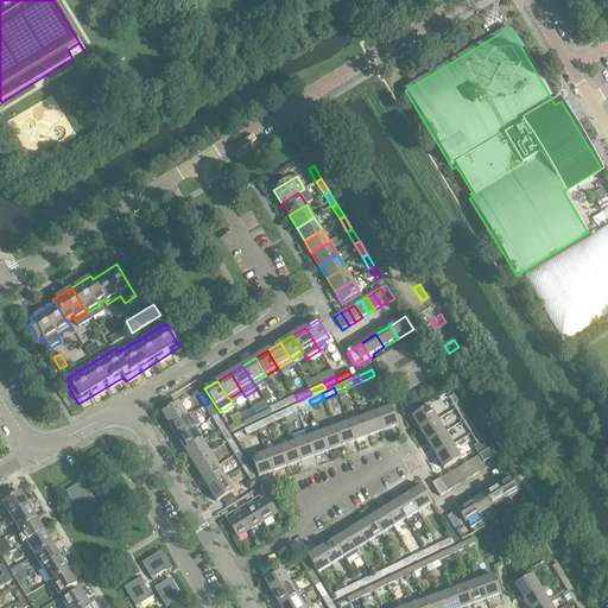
[(282,403),(283,405),(284,407),(298,401),(296,397),(295,396),(282,403)]
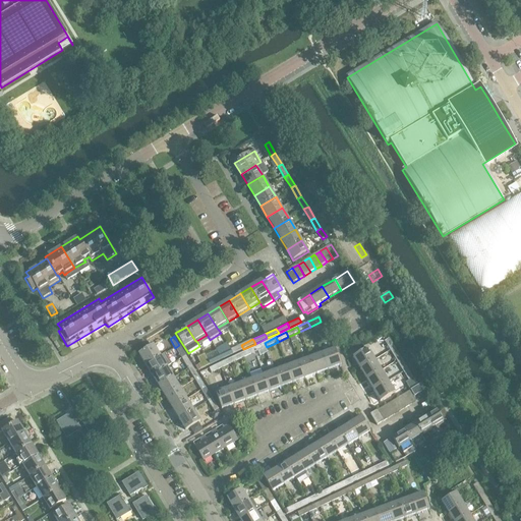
[(391,351),(395,349),(389,339),(385,342),(391,351)]
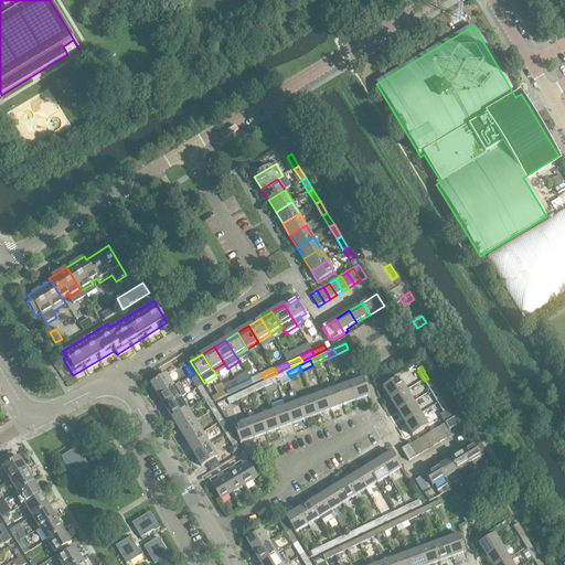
[(287,372),(275,377),(277,382),(289,376),(287,372)]
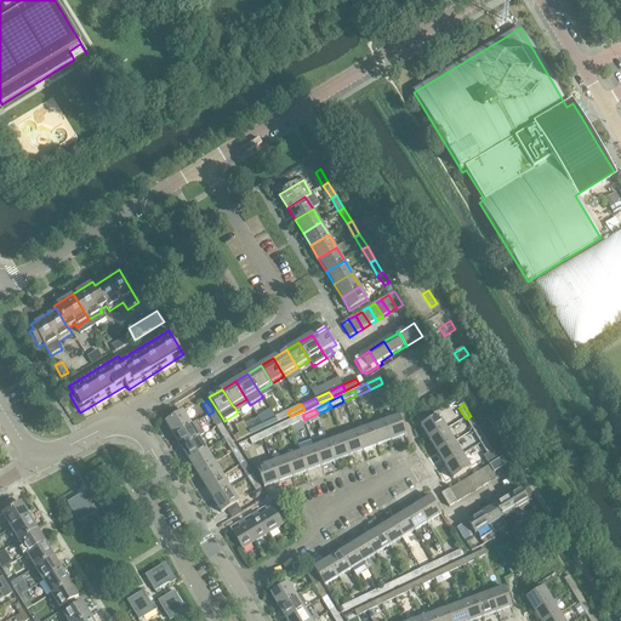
[(217,427),(222,425),(214,411),(209,415),(217,427)]
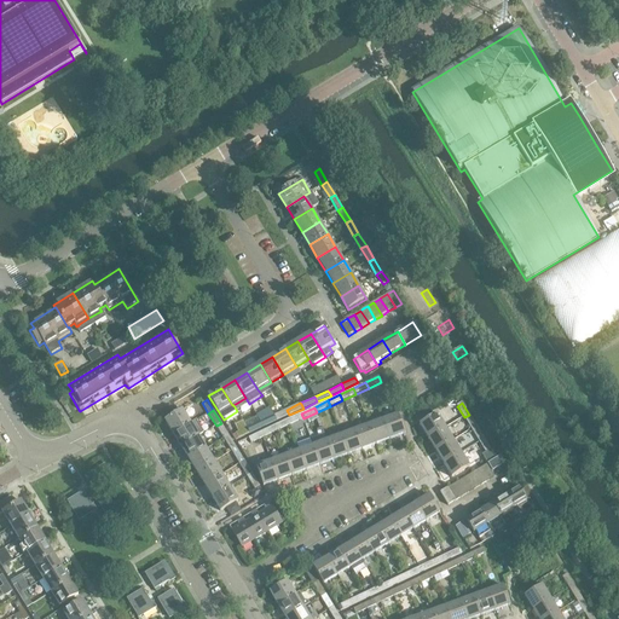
[(273,416),(277,421),(289,415),(288,412),(287,410),(273,416)]
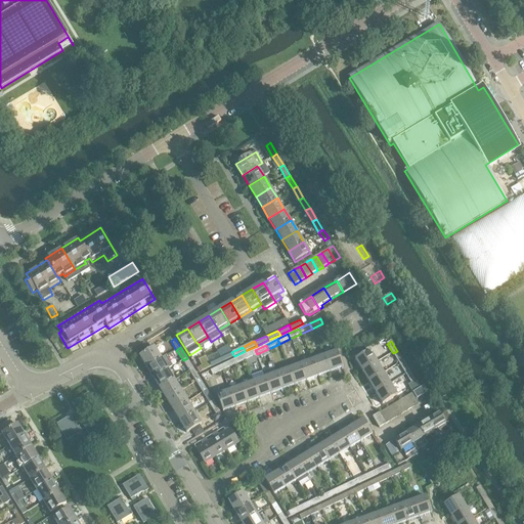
[(140,357),(146,368),(162,358),(156,348),(140,357)]
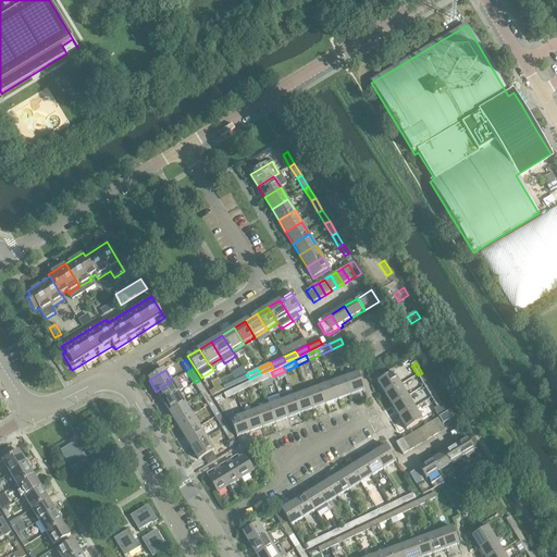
[(260,378),(262,382),(273,376),(271,372),(260,378)]
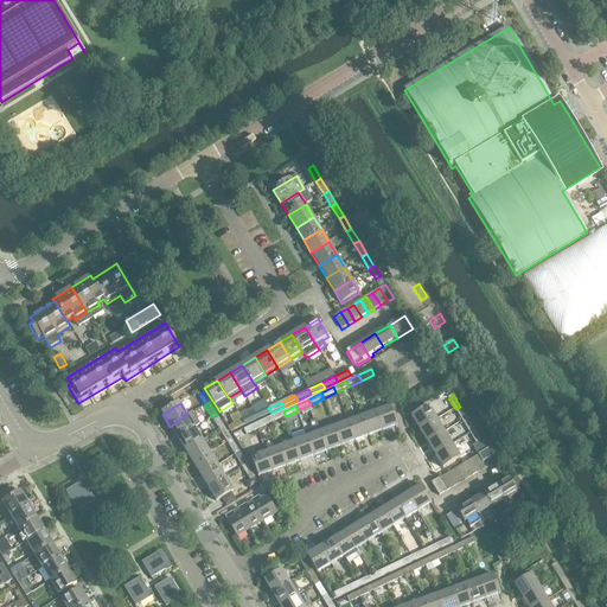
[(429,407),(411,417),(419,430),(436,420),(429,407)]
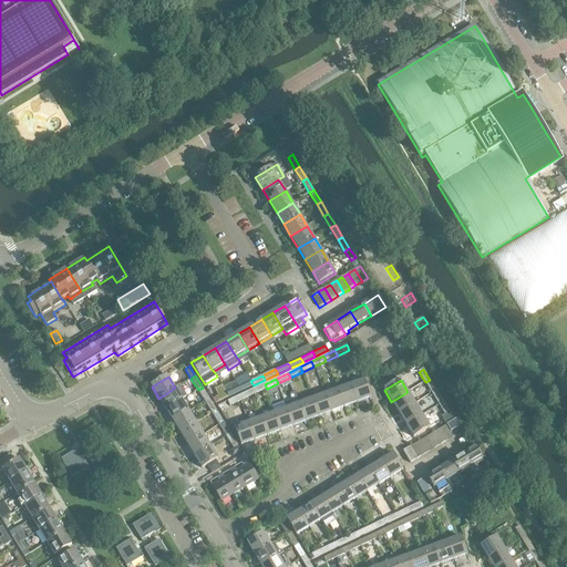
[(425,382),(432,393),(436,390),(430,380),(425,382)]
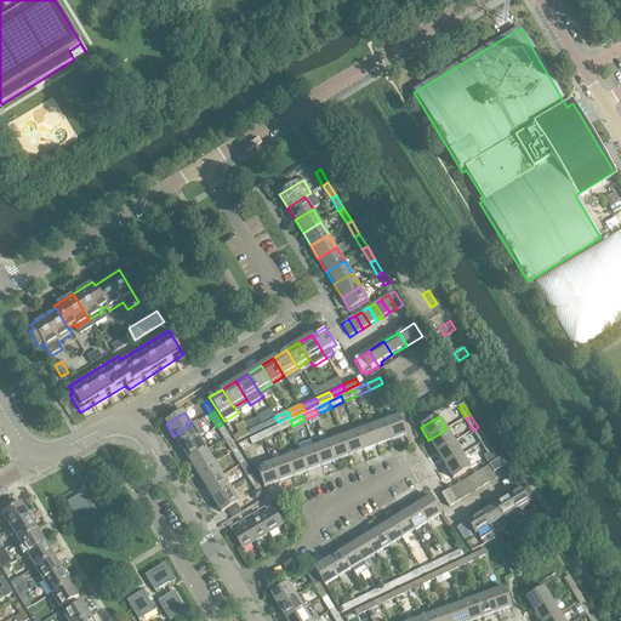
[(265,428),(278,422),(274,417),(261,423),(265,428)]
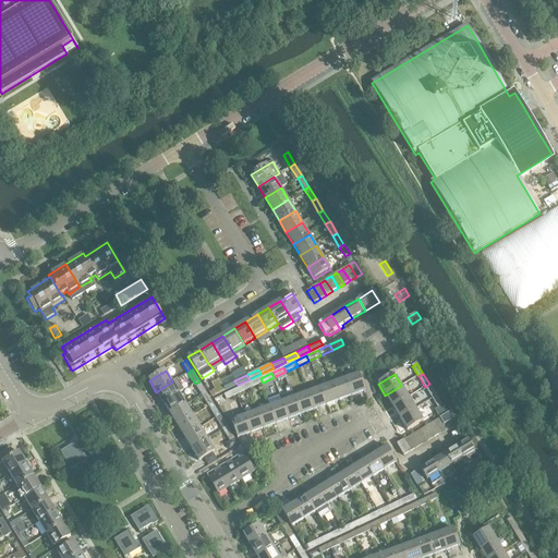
[(359,375),(346,379),(352,398),(365,392),(359,375)]
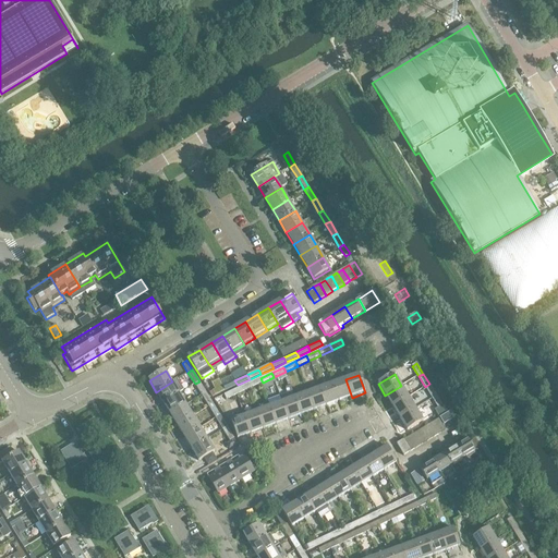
[(261,378),(249,384),(251,388),(263,383),(261,378)]
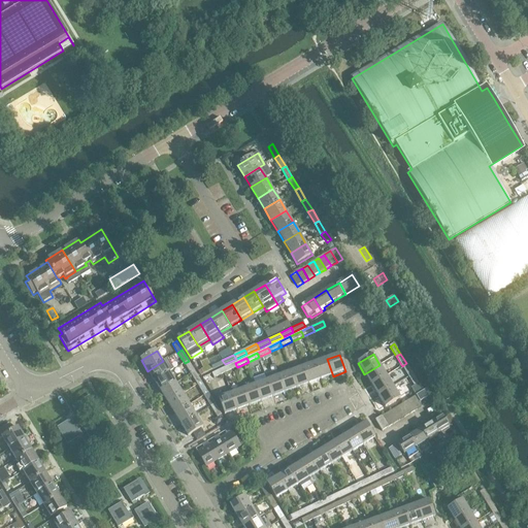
[(333,376),(327,359),(315,363),(321,381),(333,376)]
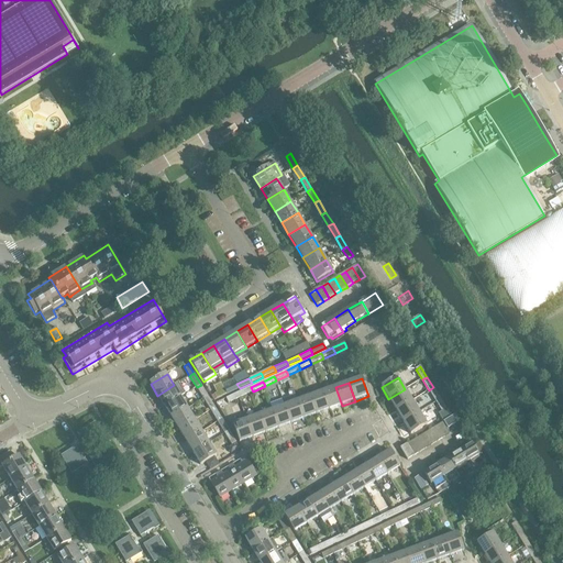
[(224,389),(228,395),(240,388),(236,384),(224,389)]
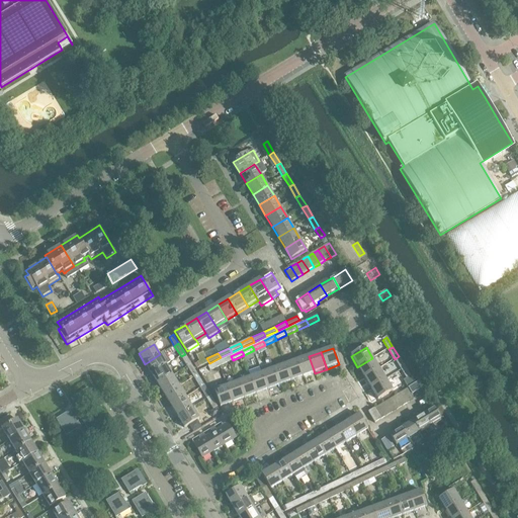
[(166,365),(160,354),(145,364),(152,374),(166,365)]
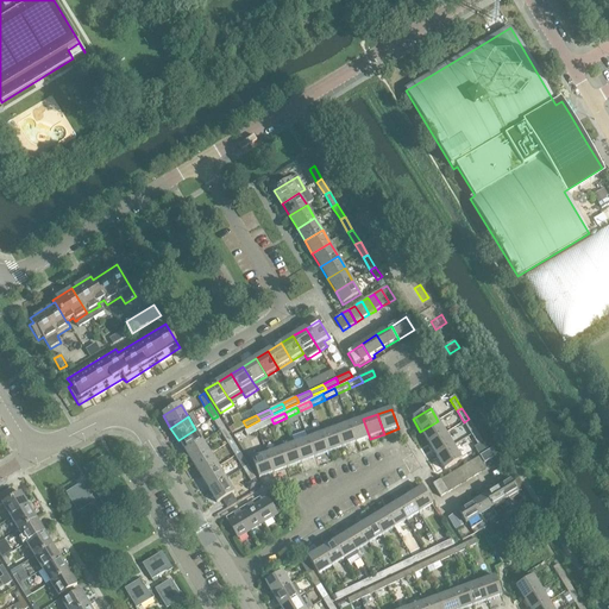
[(220,432),(225,429),(218,416),(213,419),(220,432)]
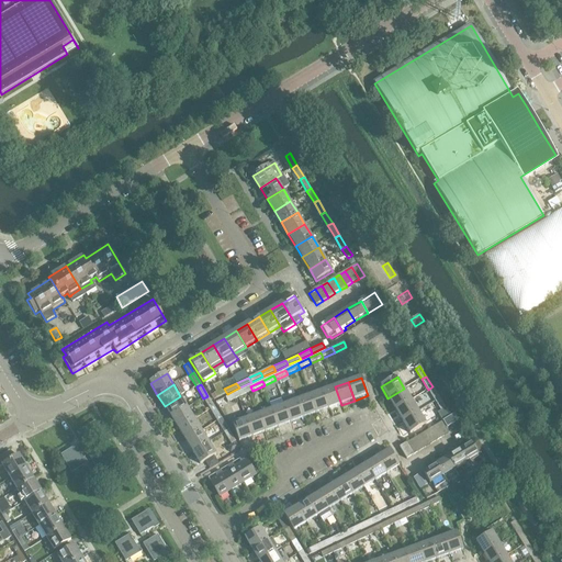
[(238,392),(240,396),(253,391),(250,386),(238,392)]
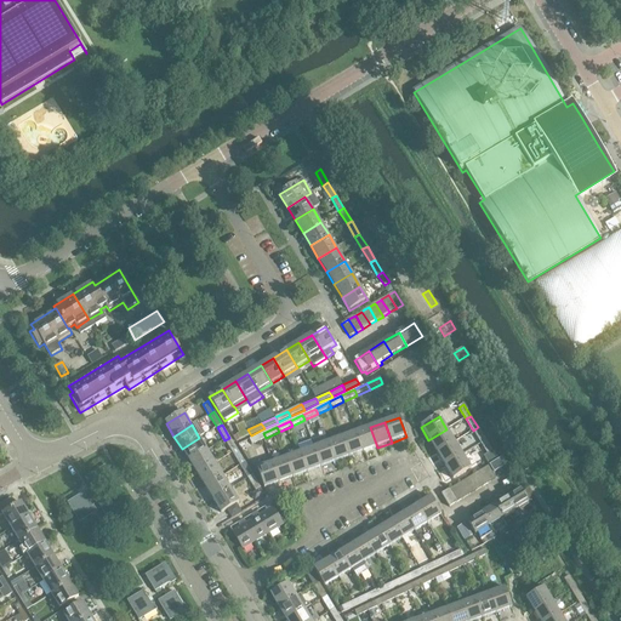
[(377,448),(370,427),(357,433),(364,453),(377,448)]
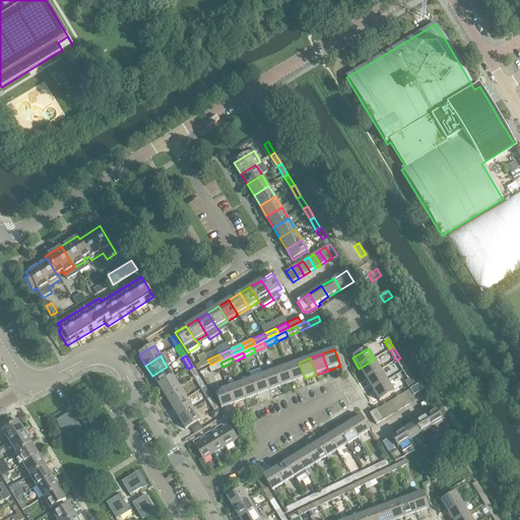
[(402,371),(406,368),(400,358),(396,361),(402,371)]
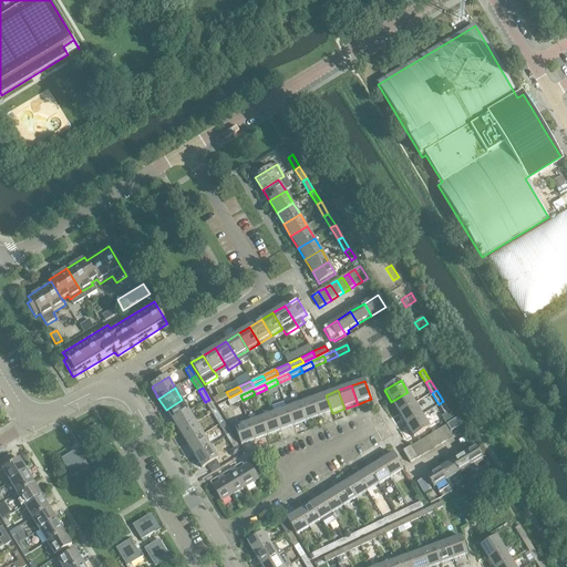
[(226,392),(216,398),(218,402),(229,398),(226,392)]
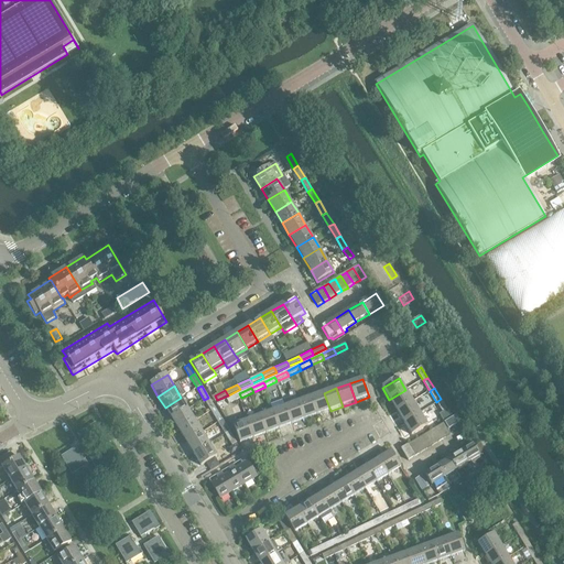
[(413,402),(405,390),(389,400),(397,412),(413,402)]
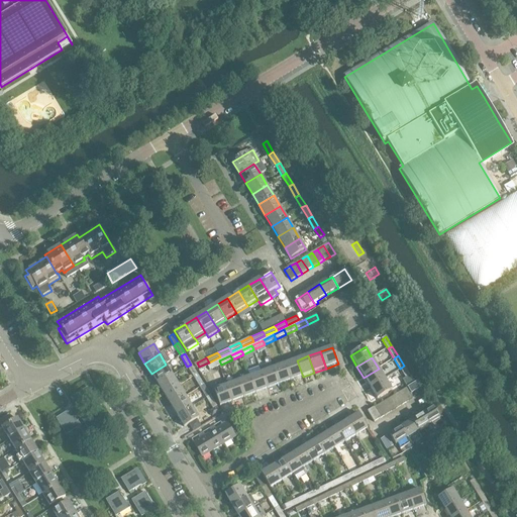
[(210,371),(221,365),(219,360),(207,366),(210,371)]
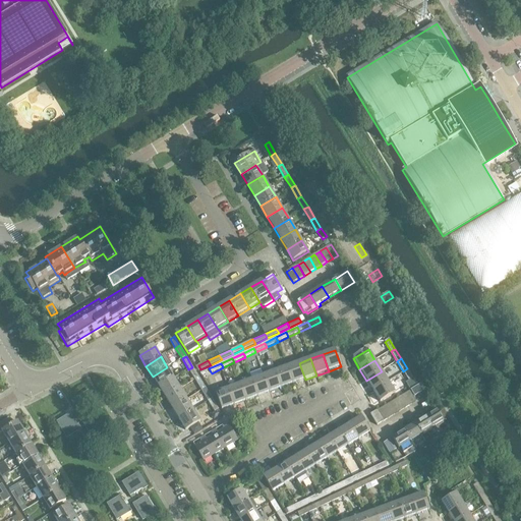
[(305,380),(299,363),(287,367),(293,384),(305,380)]
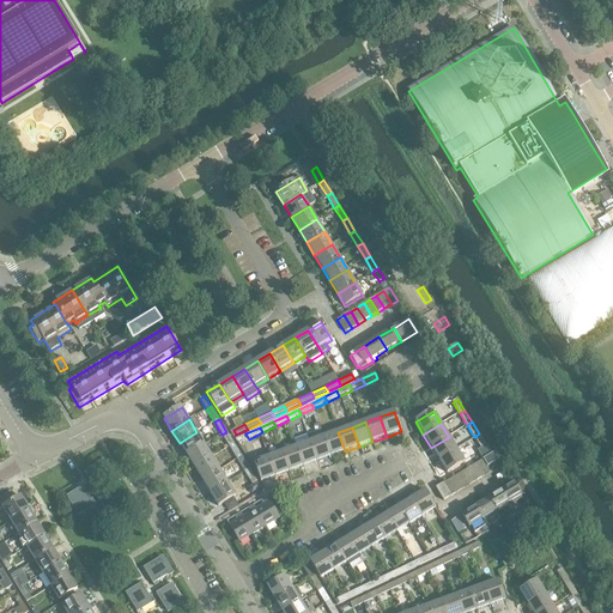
[(321,429),(295,438),(297,444),(323,435),(321,429)]
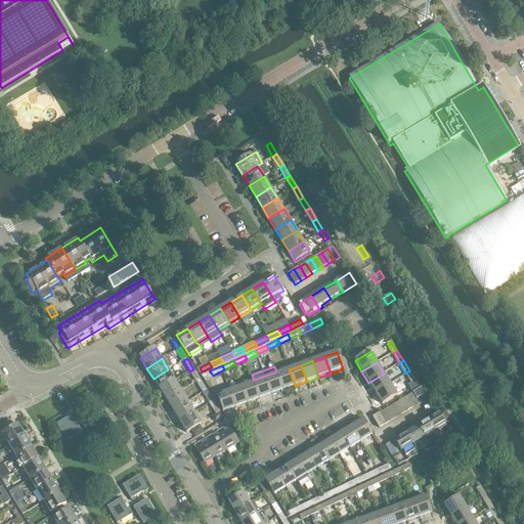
[(175,381),(168,369),(154,379),(160,390),(175,381)]
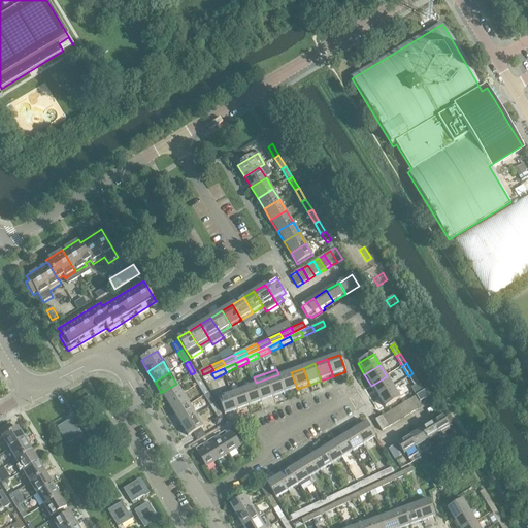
[(197,386),(202,383),(195,372),(191,374),(197,386)]
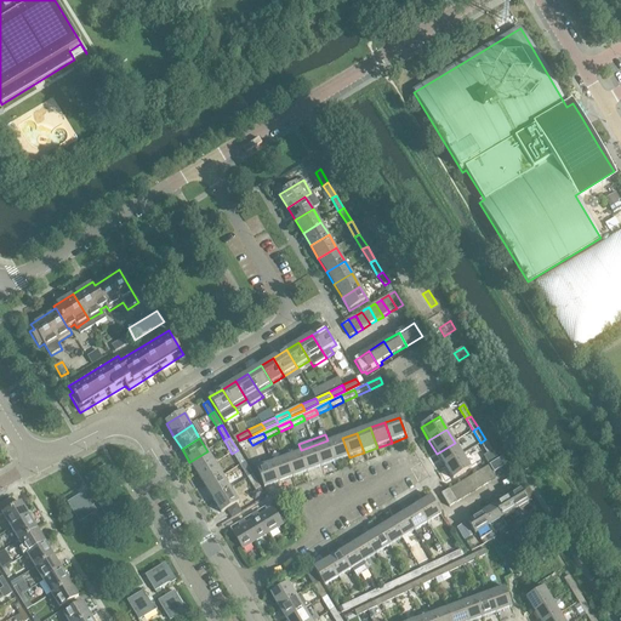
[(349,457),(342,438),(329,443),(336,462),(349,457)]
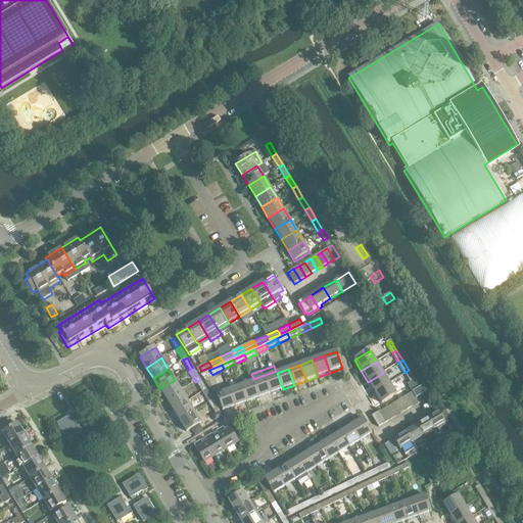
[(415,380),(409,370),(405,373),(411,382),(413,381),(415,380)]
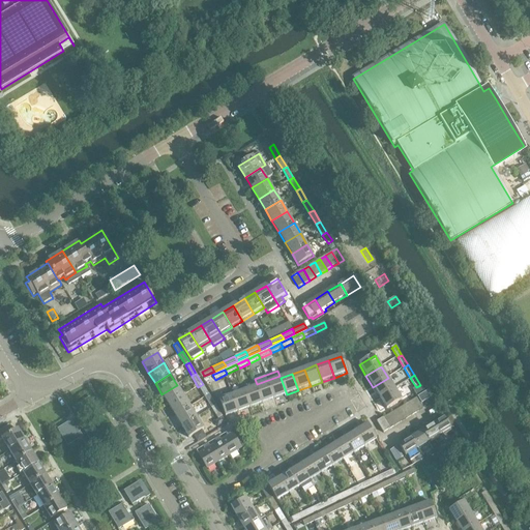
[(287,394),(281,378),(268,382),(274,400),(287,394)]
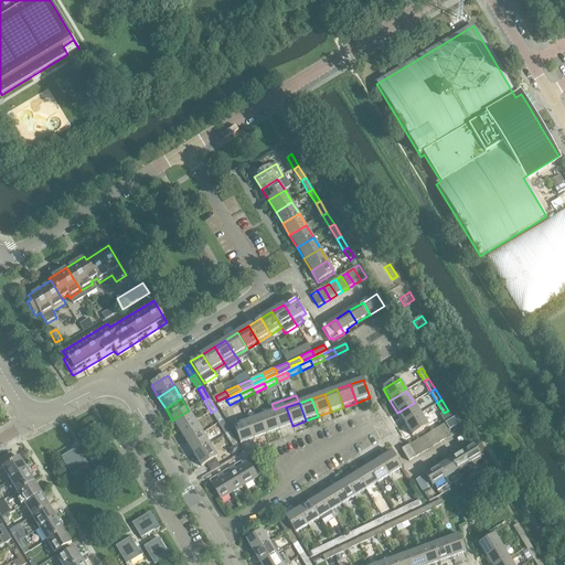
[(420,414),(414,403),(397,413),(404,424),(420,414)]
